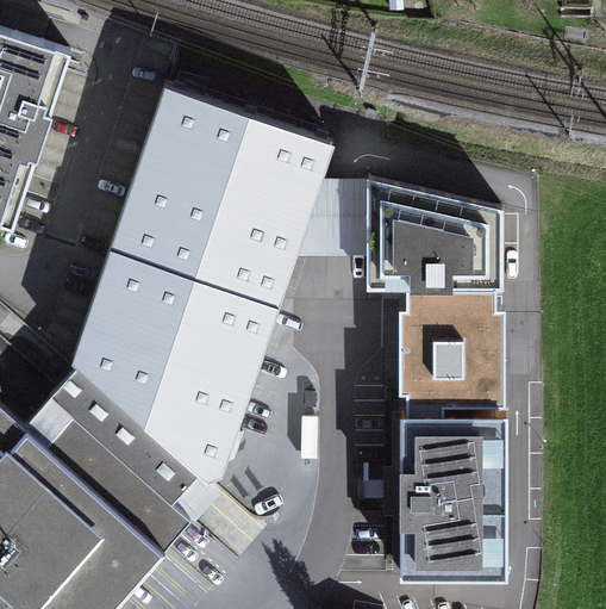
[(67,48),(0,26),(0,228),(8,230),(11,225),(60,69),(67,48)]
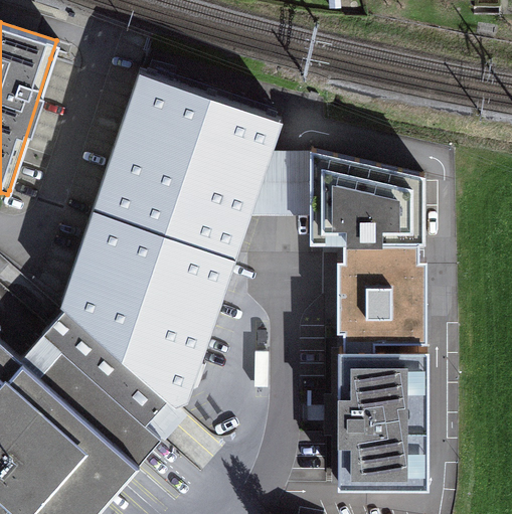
[(0,511),(2,513),(96,513),(186,412),(249,214),(271,151),(280,123),(136,73),(61,310),(17,360),(0,345),(0,511)]
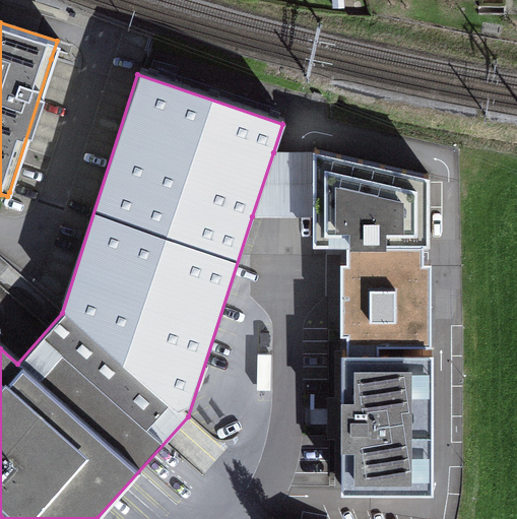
[(311,152),(273,152),(252,216),(313,216),(311,152)]
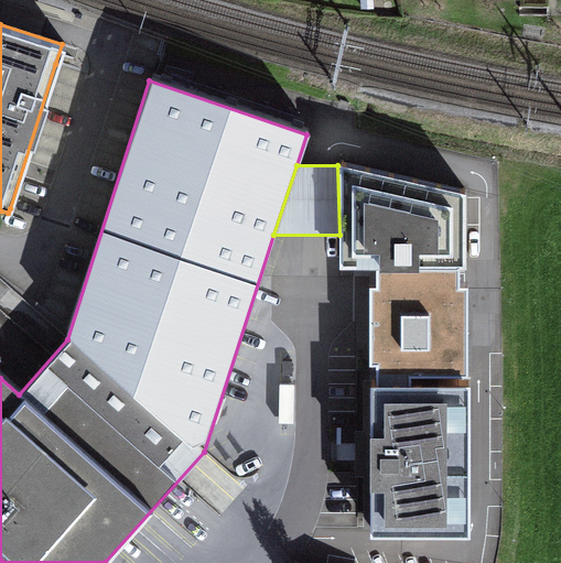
[(455,267),(461,268),(463,192),(337,165),(336,165),(340,235),(341,268),(375,268),(455,267)]
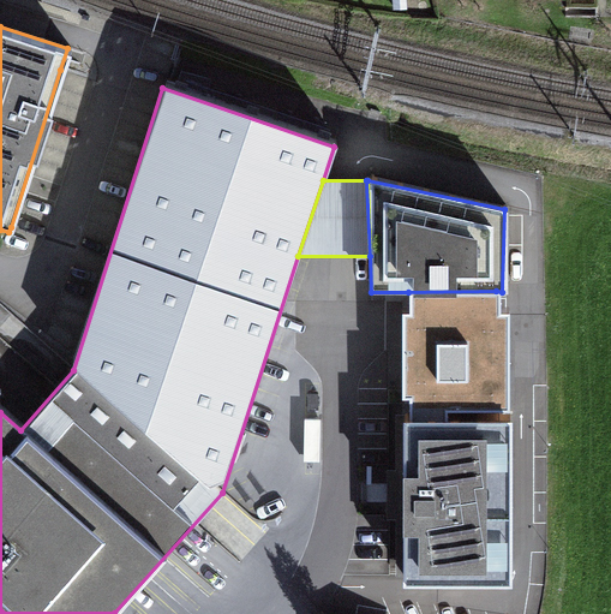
[(496,291),(408,292),(408,314),(401,316),(402,399),(409,399),(411,423),(507,422),(505,314),(496,315),(496,291)]
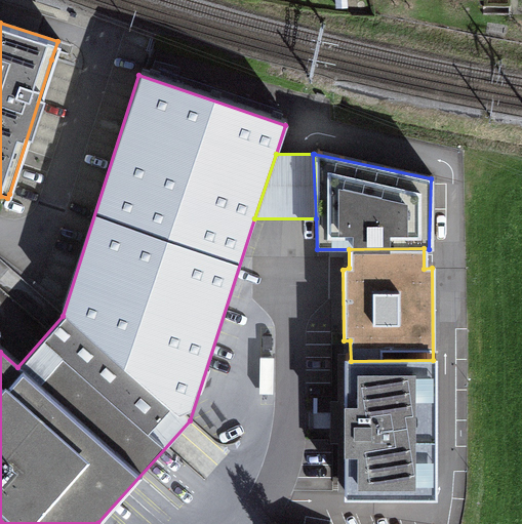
[(351,361),(342,361),(345,498),(435,500),(433,360),(351,361)]
